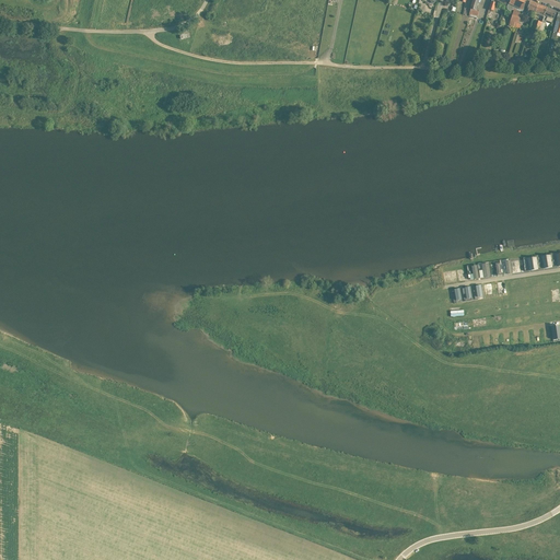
[(473,0),(473,1),(470,7),(470,10),(469,14),(477,16),(479,11),(476,11),(479,0),(473,0)]
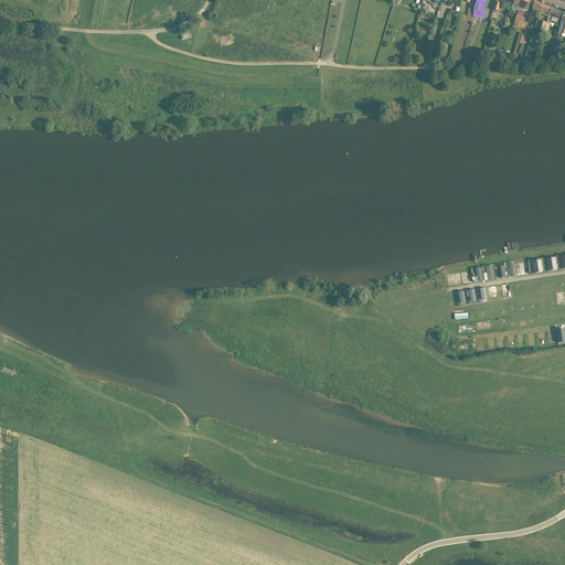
[(522,29),(523,24),(526,12),(531,1),(531,0),(514,0),(512,7),(511,8),(511,9),(512,11),(514,11),(515,11),(516,10),(518,10),(519,10),(514,21),(519,23),(518,27),(522,29)]
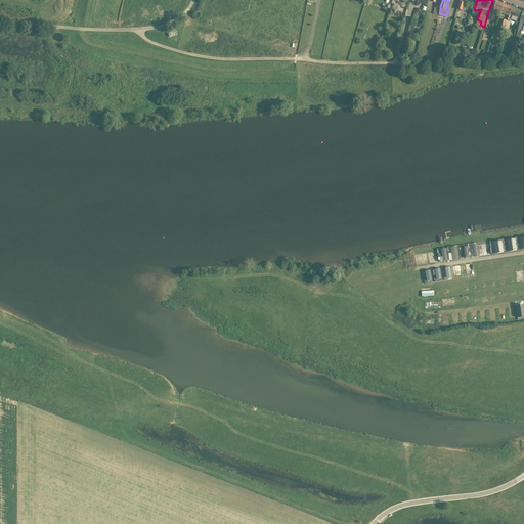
[(492,1),(488,11),(492,13),(491,15),(495,16),(496,12),(500,13),(504,4),(495,1),(495,2),(492,1)]
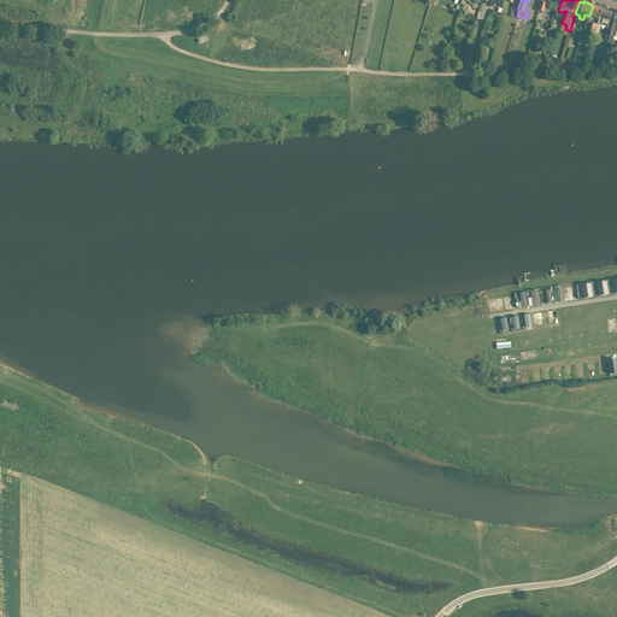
[(591,16),(599,19),(603,9),(593,5),(589,16),(591,16)]
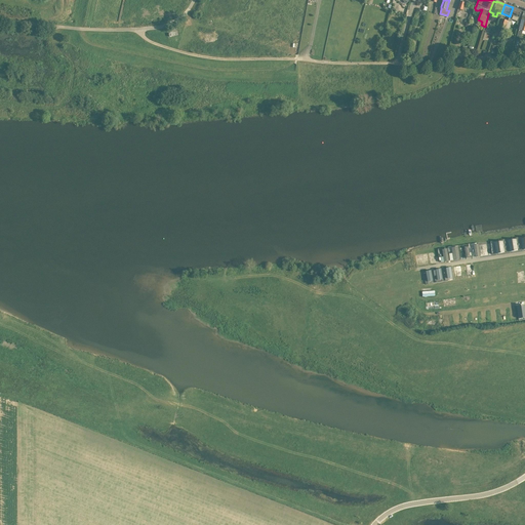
[(510,16),(508,21),(508,22),(506,28),(506,29),(509,30),(512,22),(511,22),(512,19),(518,22),(522,11),(513,7),(510,16)]
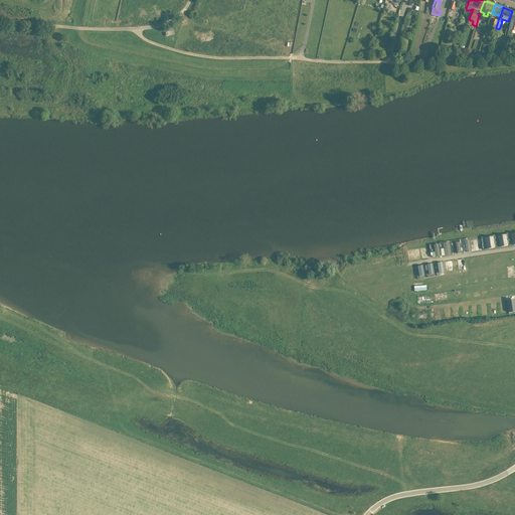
[(489,27),(497,29),(496,28),(496,27),(498,21),(492,18),(489,27)]
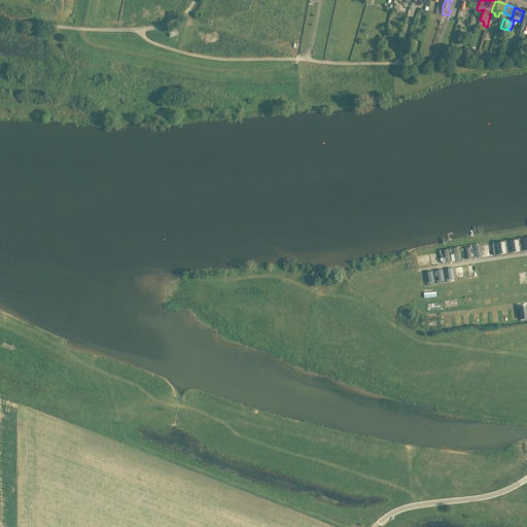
[(510,241),(511,253),(520,252),(518,240),(510,241)]
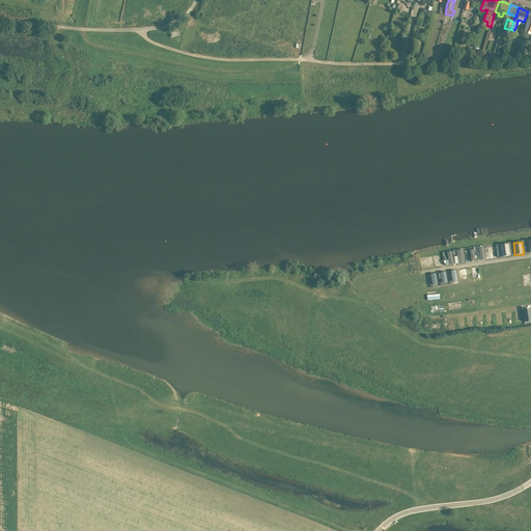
[(500,245),(501,257),(509,256),(508,244),(500,245)]
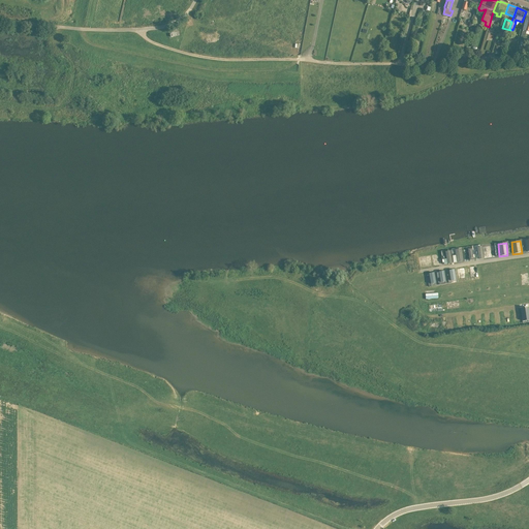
[(447,258),(442,259),(444,265),(454,262),(450,250),(446,251),(447,258)]
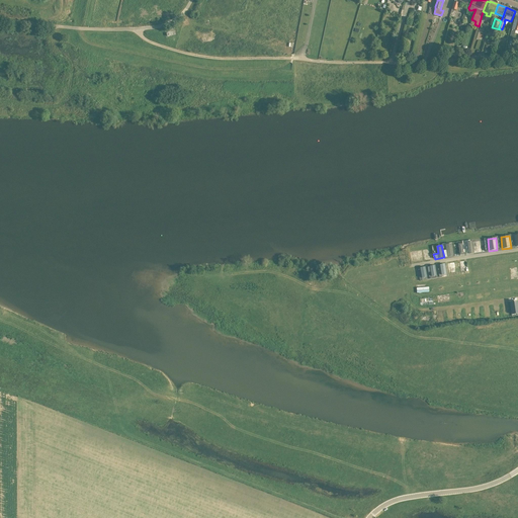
[(454,256),(452,245),(446,246),(446,250),(447,256),(447,257),(454,256)]
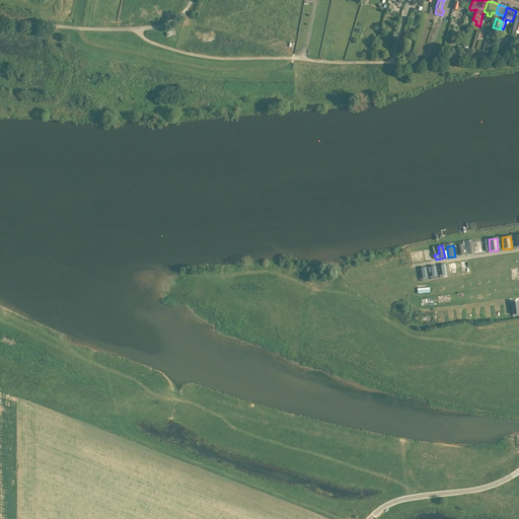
[(421,331),(434,328),(432,313),(419,315),(421,331)]
